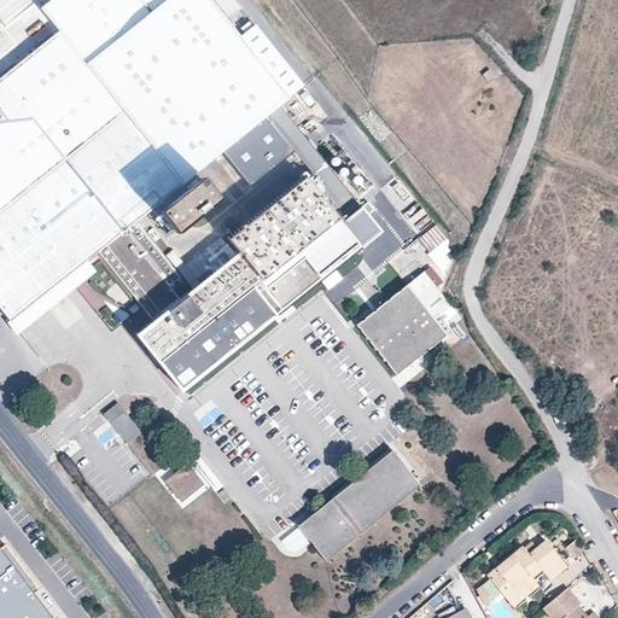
[(209,0),(50,0),(41,7),(60,29),(0,76),(0,308),(9,320),(86,260),(97,250),(155,322),(138,336),(180,389),(359,246),(339,223),(360,208),(359,207),(278,105),(289,97),(239,36),(209,0)]
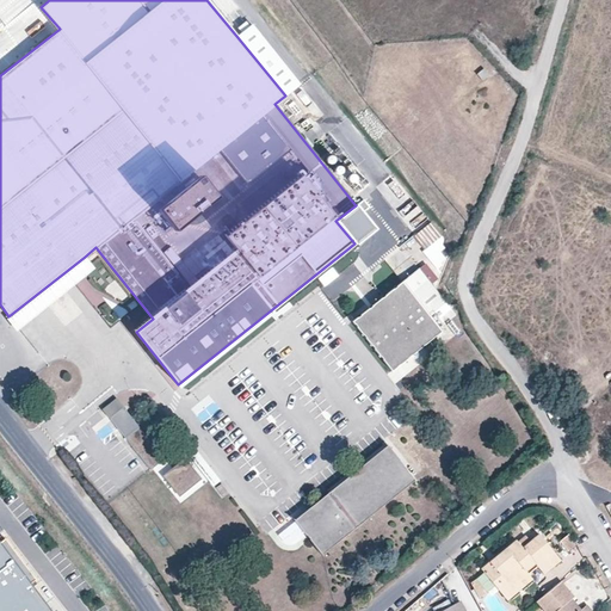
[(300,85),(251,25),(236,36),(285,96),(300,85)]
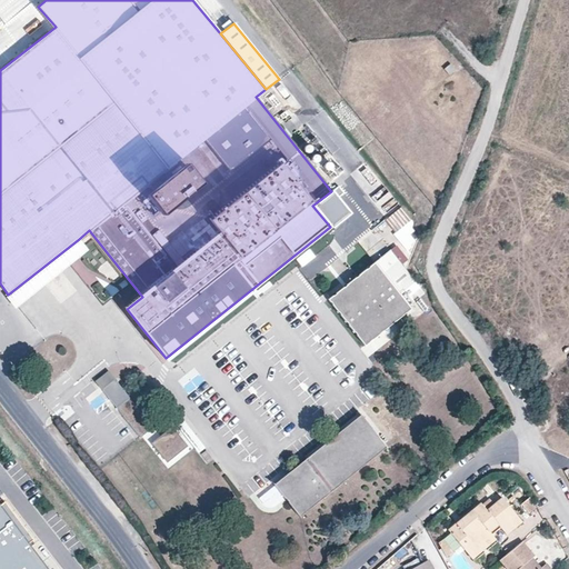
[(457,70),(451,63),(445,69),(450,76),(457,70)]
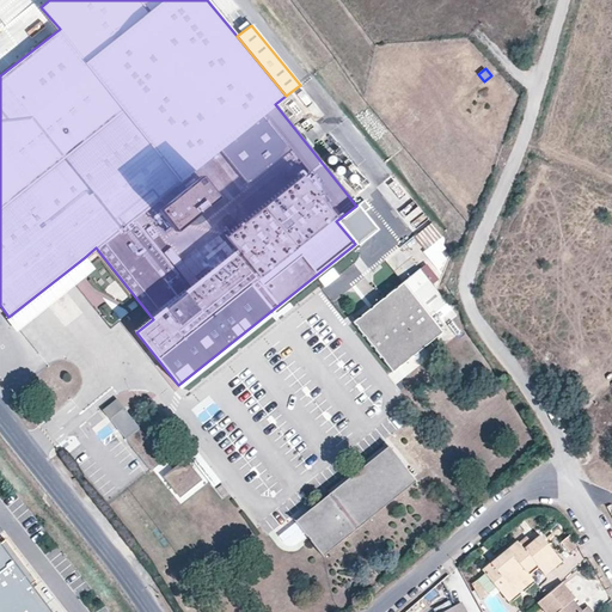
[(298,118),(304,114),(292,99),(287,103),(298,118)]
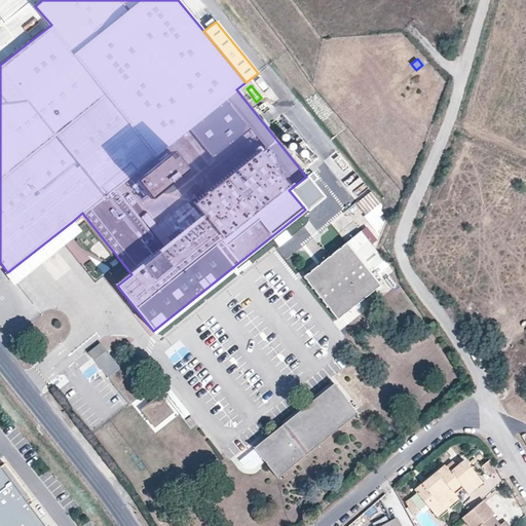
[(306,177),(310,182),(316,177),(311,171),(305,176),(306,177)]
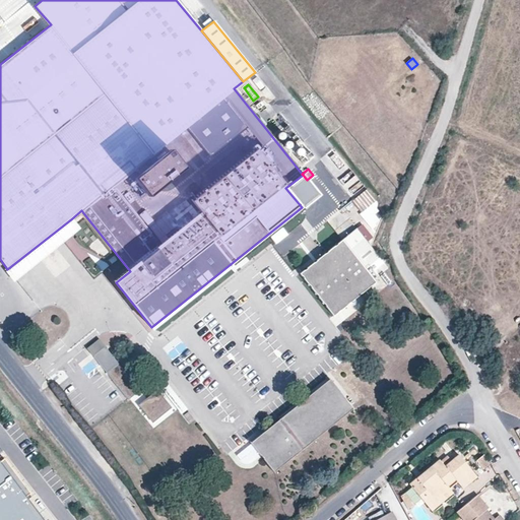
[(285,188),(302,207),(319,194),(307,180),(303,175),(285,188)]
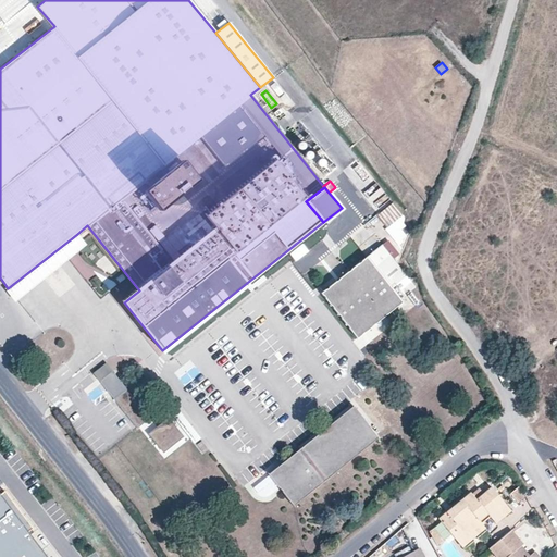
[(403,215),(393,202),(378,214),(387,227),(403,215)]
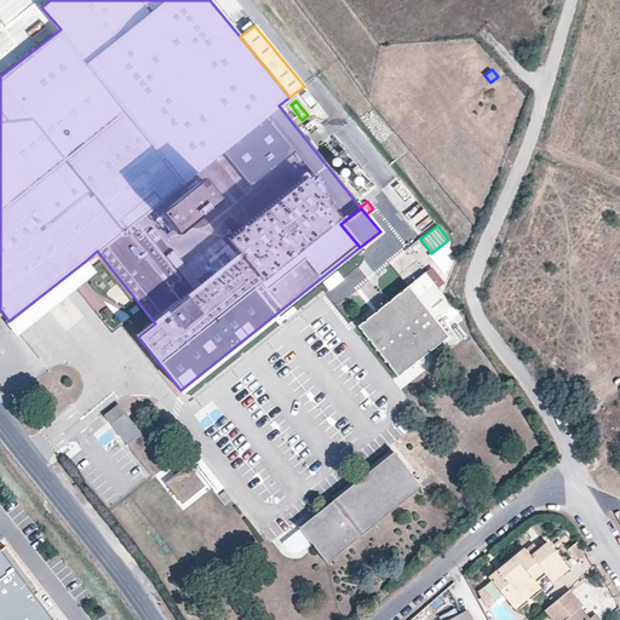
[(86,260),(9,321),(6,323),(16,336),(67,296),(92,274),(95,273),(86,260)]
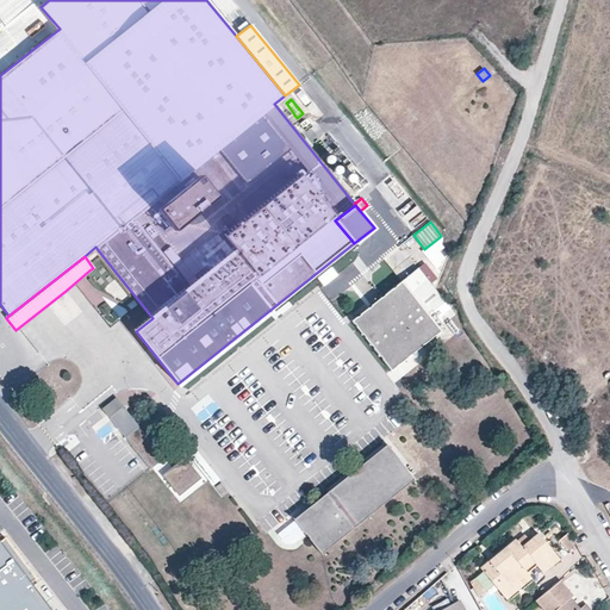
[(91,269),(66,291),(87,317),(112,297),(91,269)]
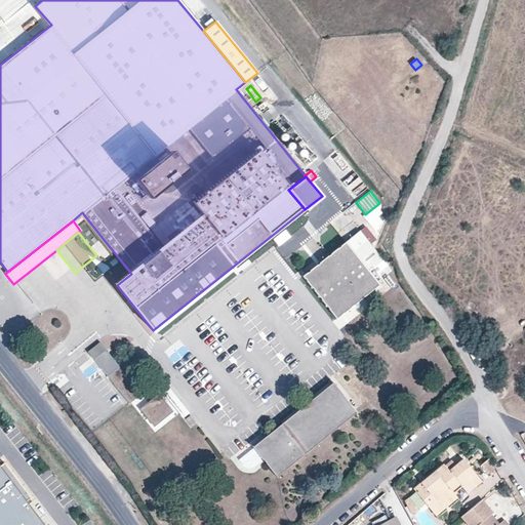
[(369,272),(353,251),(346,242),(304,276),(336,318),(379,284),(369,272)]
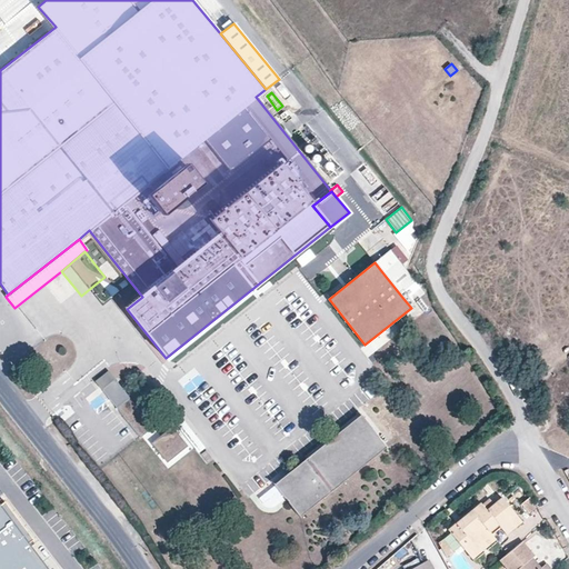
[(392,266),(382,272),(400,295),(409,287),(392,266)]
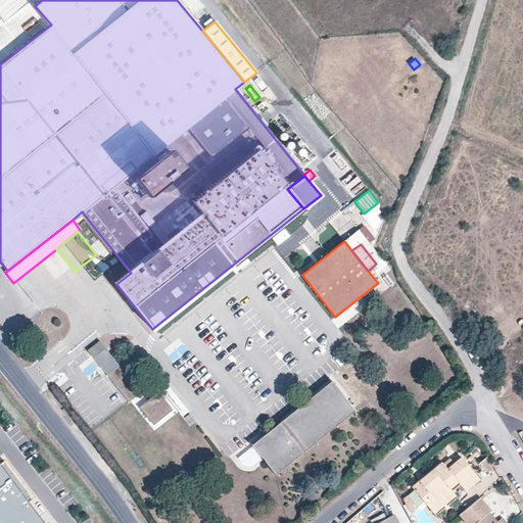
[(119,263),(102,273),(106,279),(123,269),(119,263)]
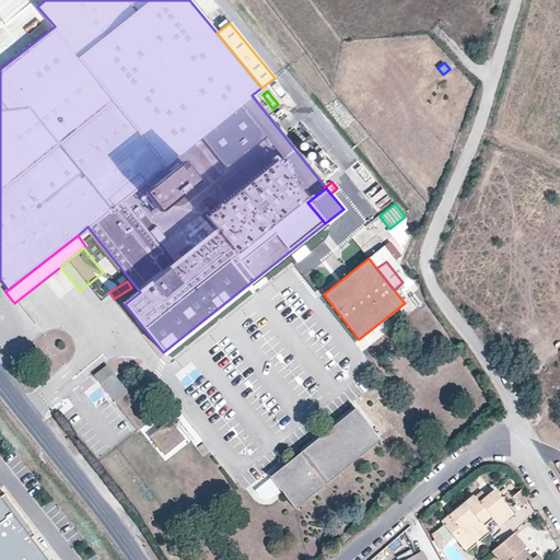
[(100,383),(112,373),(113,372),(106,364),(92,375),(98,384),(100,383)]
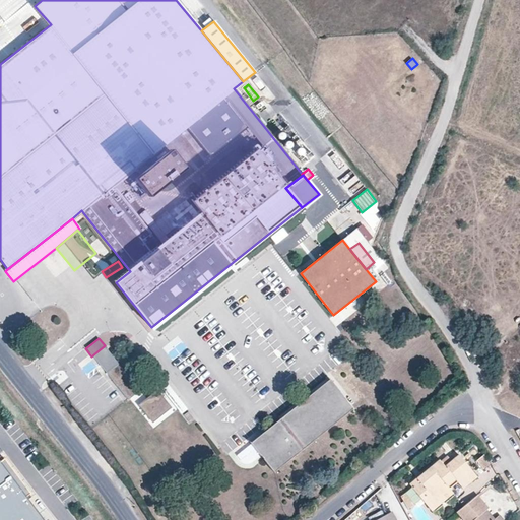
[(139,390),(104,346),(92,355),(128,399),(139,390)]
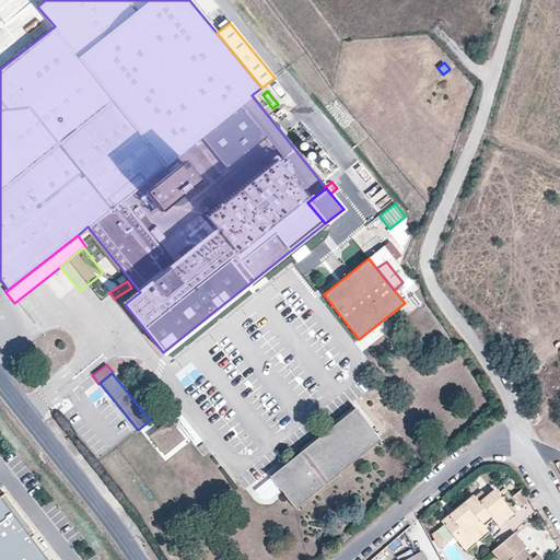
[(380,440),(356,408),(270,477),(295,508),(380,440)]
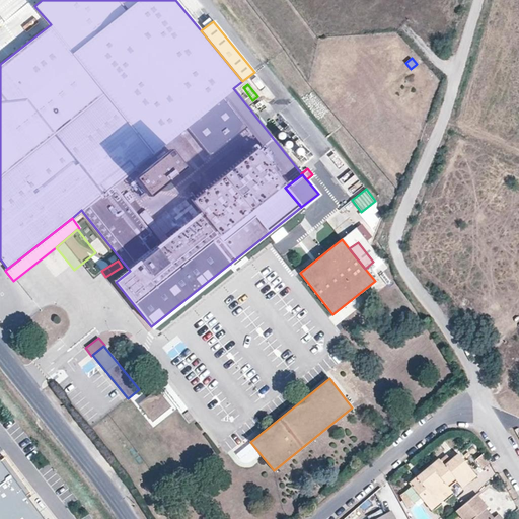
[(170,406),(156,389),(137,403),(152,422),(170,406)]
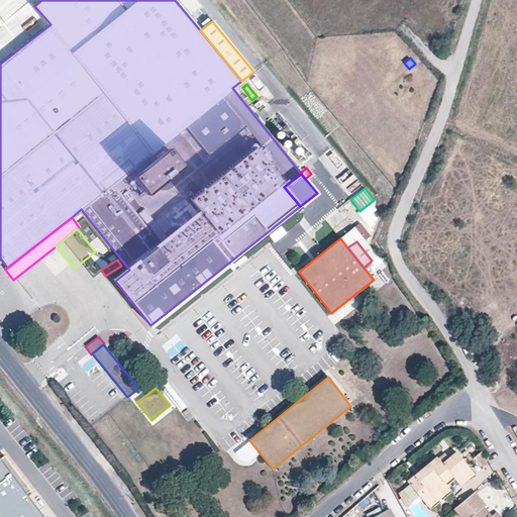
[(406,481),(425,503),(446,485),(454,479),(459,486),(475,475),(455,451),(441,462),(436,456),(406,481)]
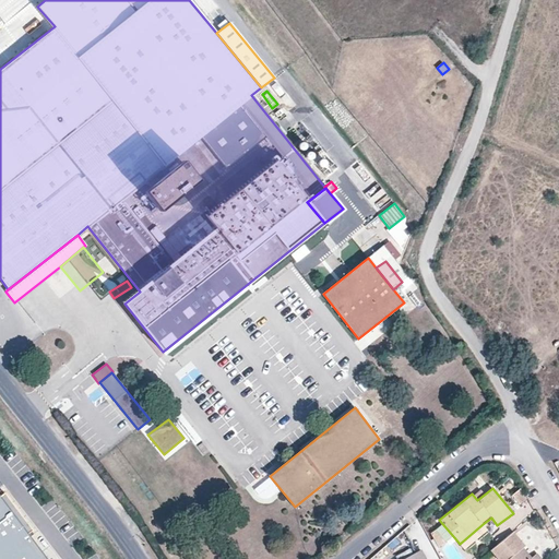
[(526,500),(521,490),(511,496),(516,506),(526,500)]
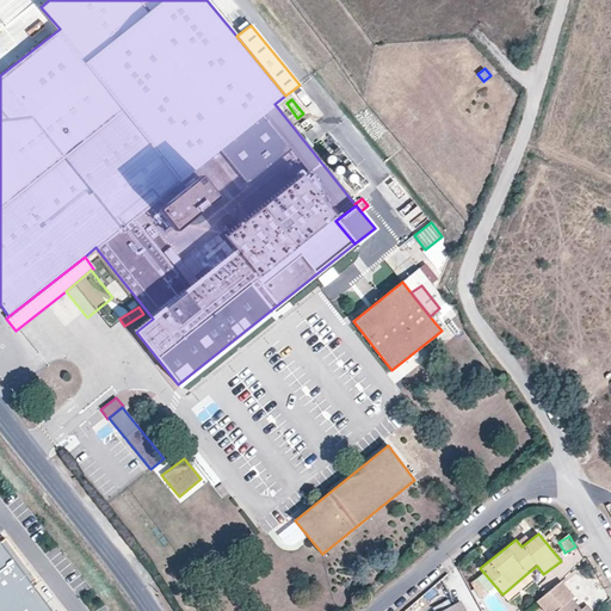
[(0,610),(53,610),(32,582),(37,579),(6,538),(1,542),(0,541),(0,610)]
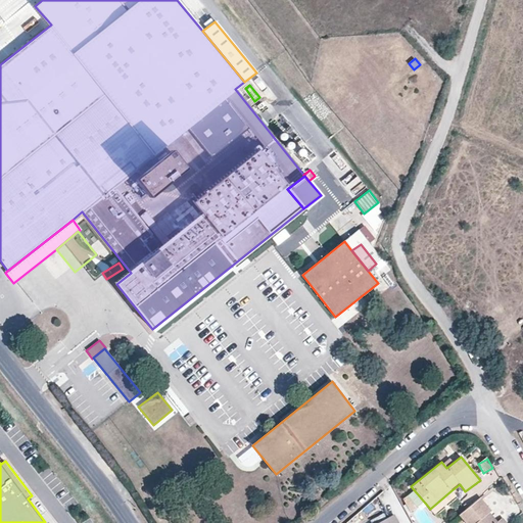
[(452,490),(430,509),(434,514),(456,496),(452,490)]
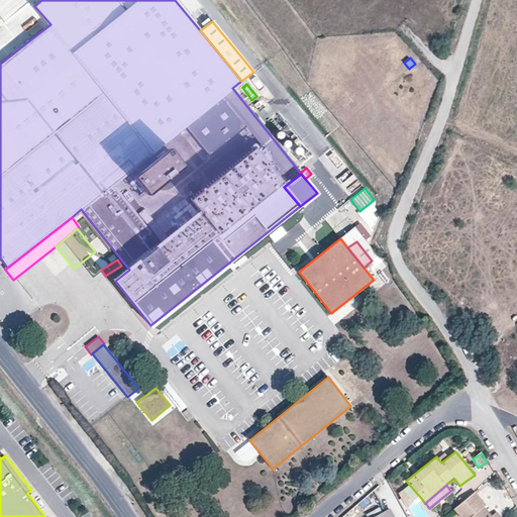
[(475,492),(453,509),(459,516),(501,516),(497,511),(492,515),(484,506),(486,505),(475,492)]
